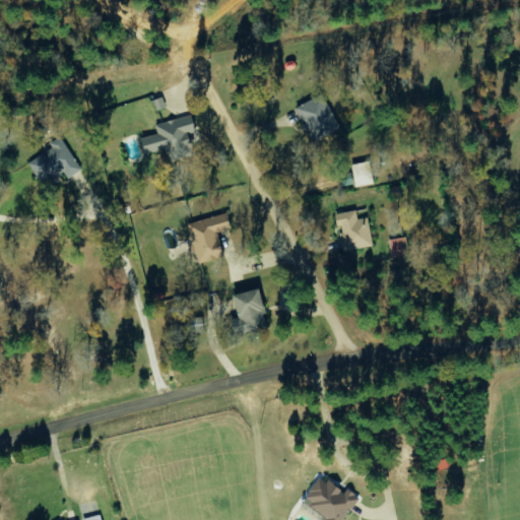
[(312,140),(338,130),(323,94),(297,105),(312,140)]
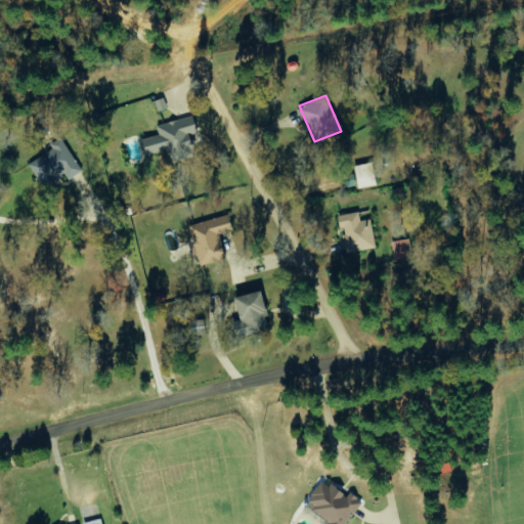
[(158,135),(140,139),(144,156),(167,149),(170,163),(194,157),(189,134),(195,132),(191,116),(156,125),(158,135)]
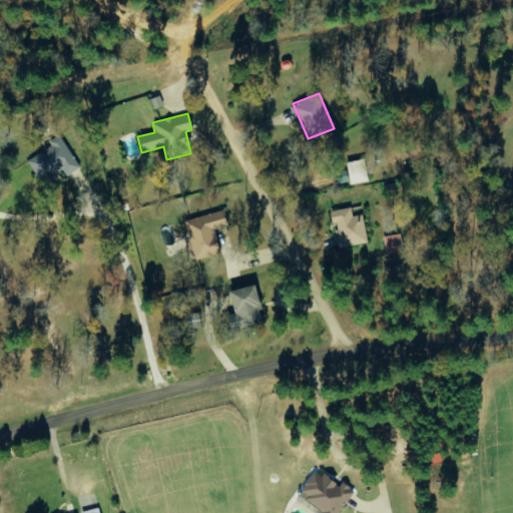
[(51,146),(27,161),(42,186),(64,172),(66,176),(80,168),(60,134),(48,141),(51,146)]
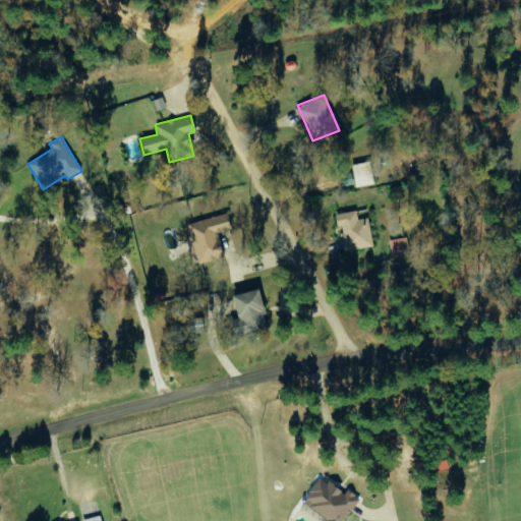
[(373,184),(369,162),(351,165),(355,188),(373,184)]
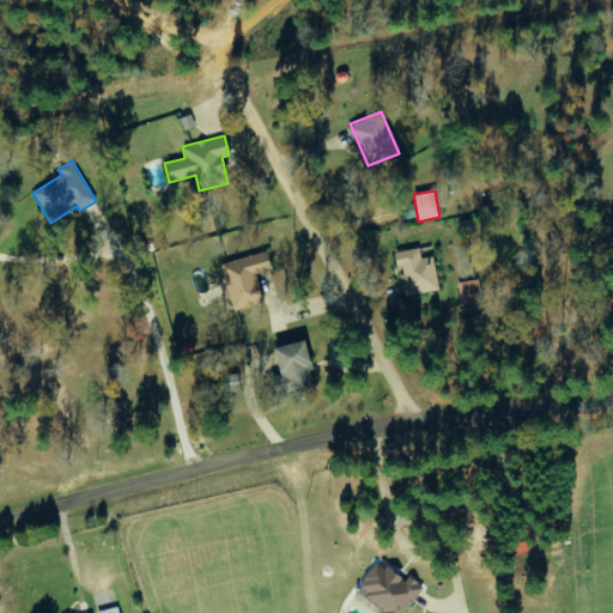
[(439,290),(431,256),(420,259),(418,248),(395,253),(405,297),(439,290)]
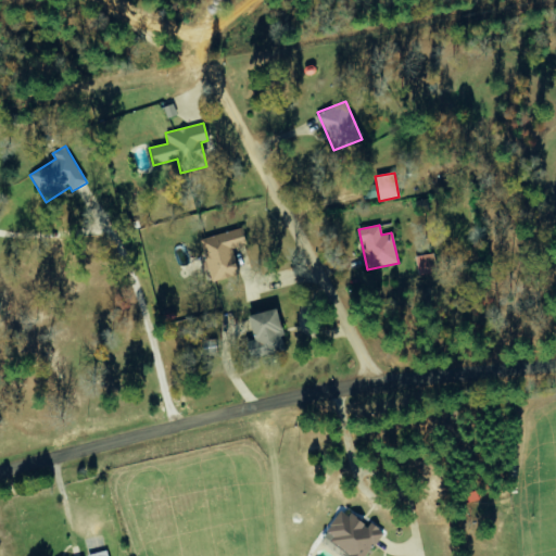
[(237,274),(230,250),(245,245),(241,229),(200,240),(211,281),(237,274)]
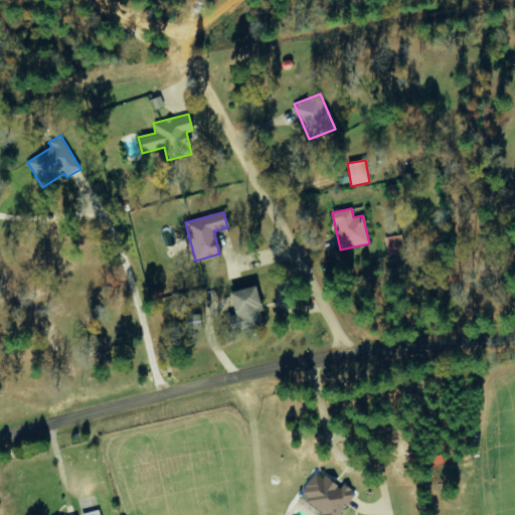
[(227,293),(233,316),(226,318),(230,333),(253,327),(250,315),(262,312),(254,286),(227,293)]
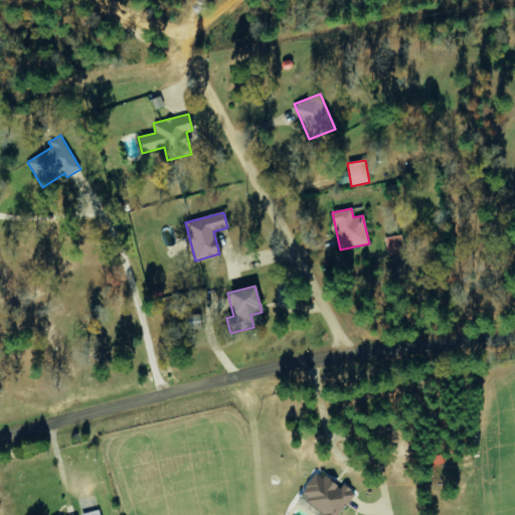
[(298,495),(320,514),(337,514),(355,495),(343,484),(338,490),(318,472),(298,495)]
